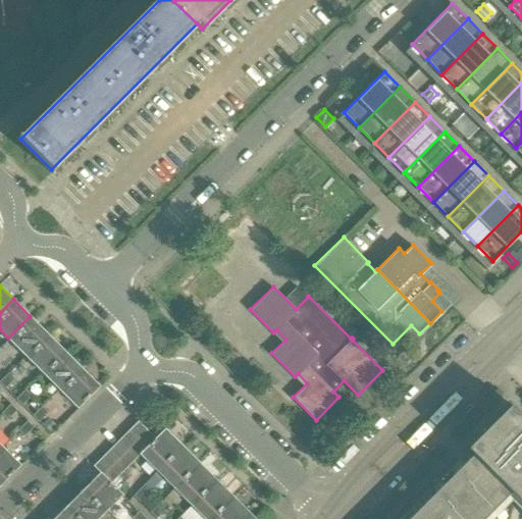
[(8,338),(24,355),(47,332),(30,316),(8,338)]
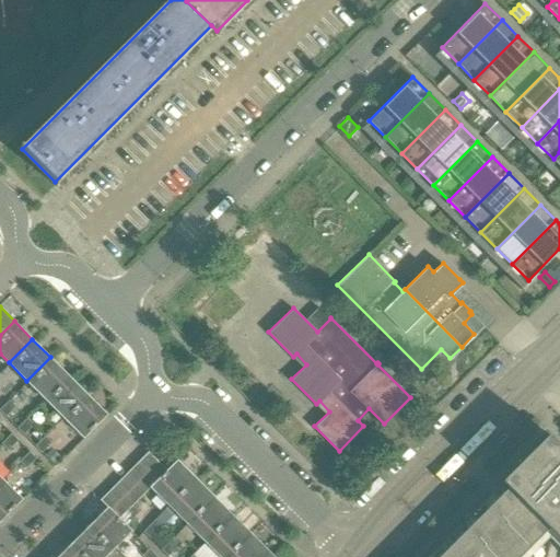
[(26,381),(45,398),(68,375),(50,357),(26,381)]
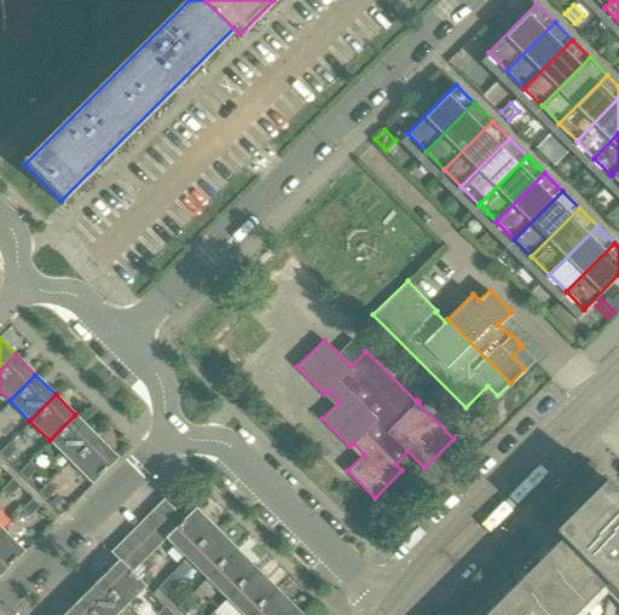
[(50,440),(69,460),(96,434),(75,415),(50,440)]
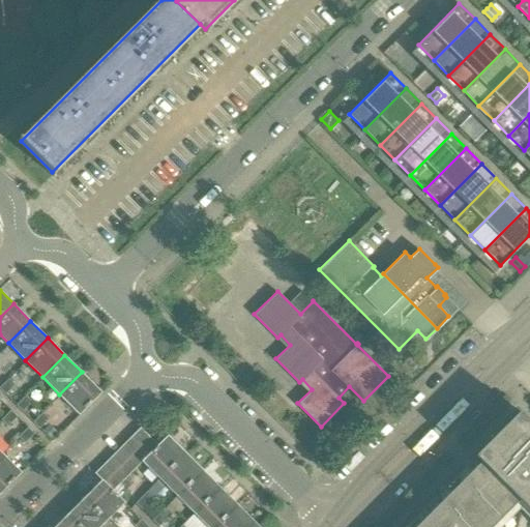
[(82,372),(59,394),(79,413),(100,391),(82,372)]
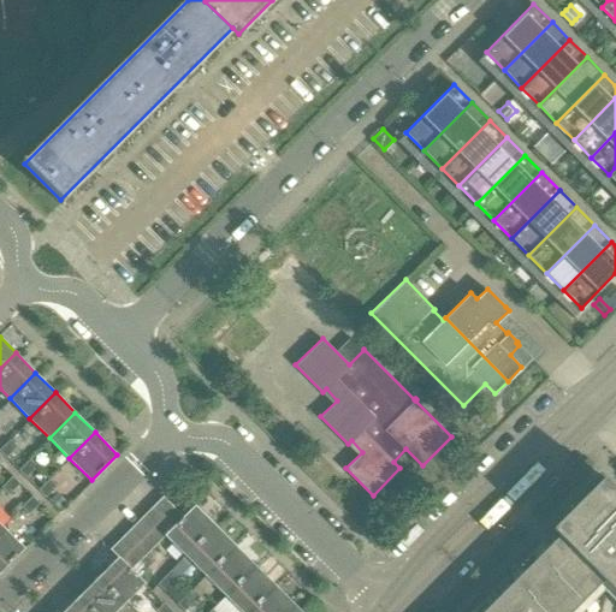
[(0,446),(0,450),(6,456),(17,445),(10,438),(0,446)]
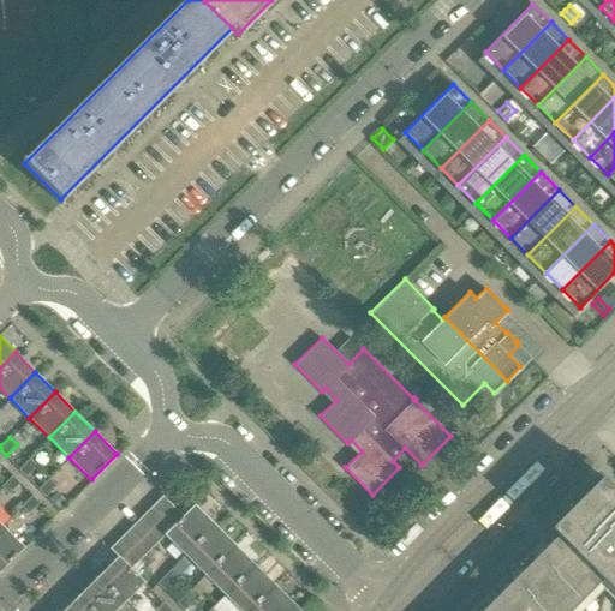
[(18,467),(25,475),(36,465),(29,457),(18,467)]
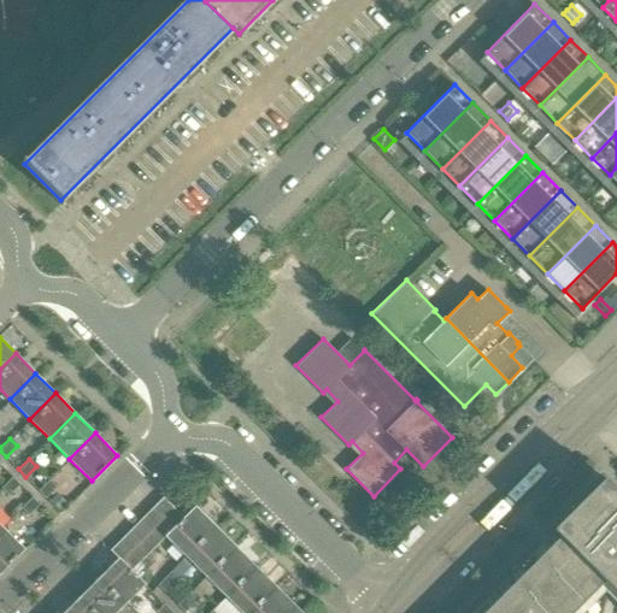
[(19,483),(12,476),(1,487),(9,494),(19,483)]
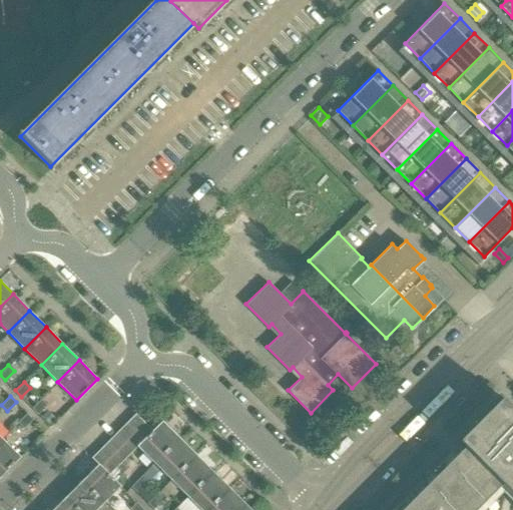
[(32,407),(38,413),(47,404),(41,398),(32,407)]
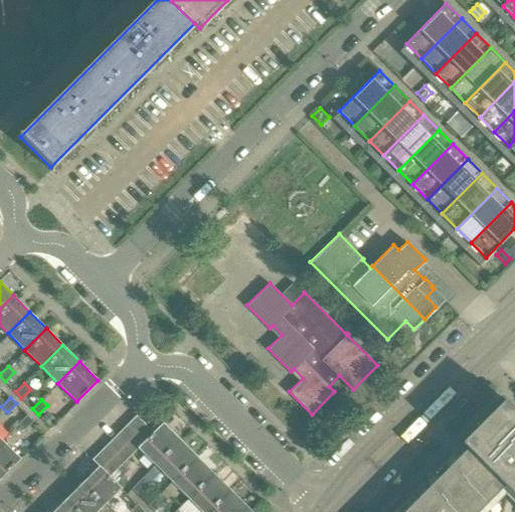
[(514,511),(514,424),(510,420),(514,414),(514,410),(504,399),(461,443),(467,448),(447,468),(434,481),(427,475),(419,484),(425,489),(413,502),(407,496),(398,504),(404,510),(402,511),(514,511)]
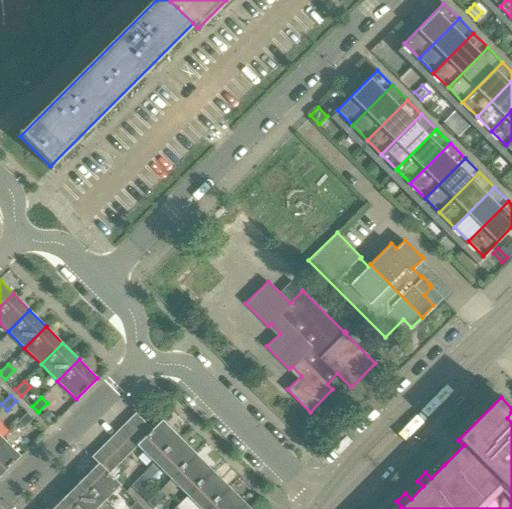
[(32,417),(26,411),(17,420),(24,426),(32,417)]
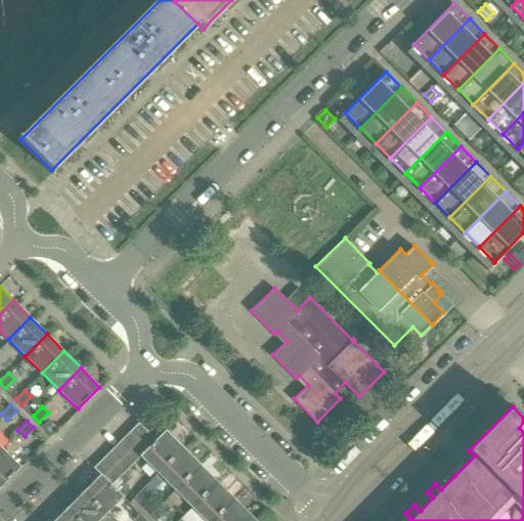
[(138,422),(129,430),(146,447),(156,439),(138,422)]
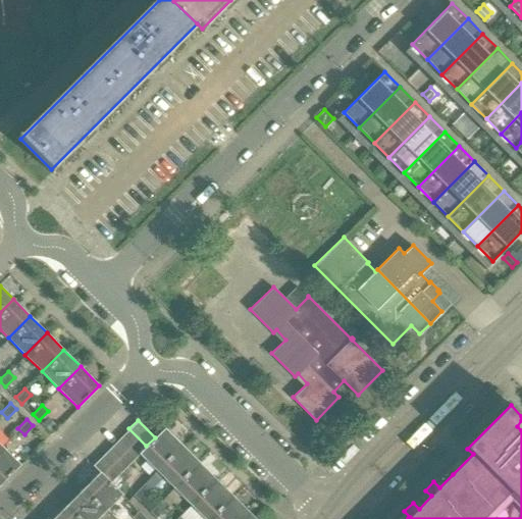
[(165,427),(155,437),(146,446),(140,453),(157,470),(181,445),(165,427)]
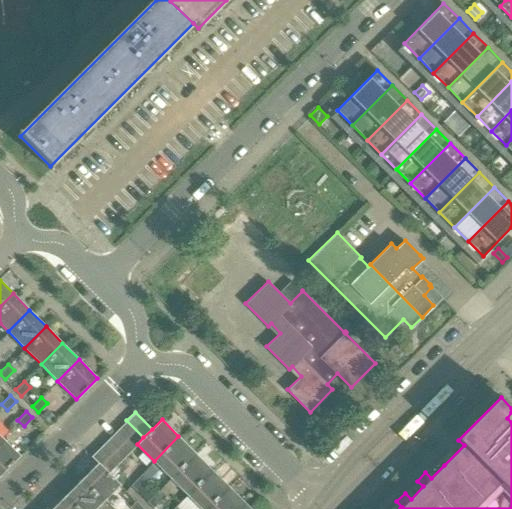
[(126,420),(118,429),(135,446),(137,444),(143,437),(126,420)]
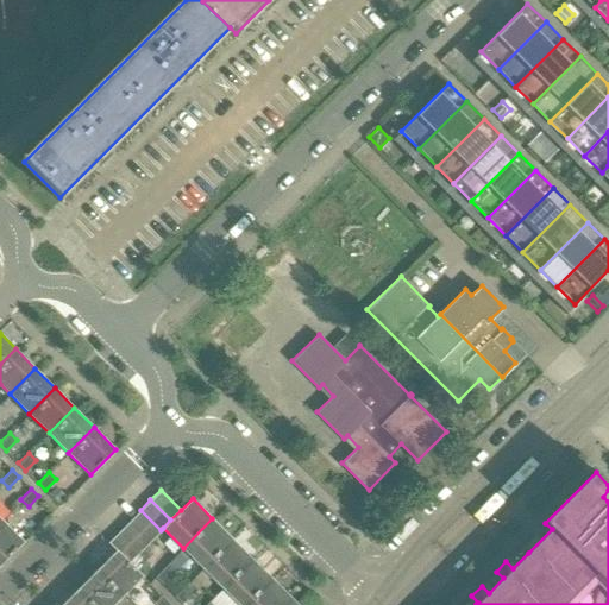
[(140,510),(130,521),(150,541),(161,530),(140,510)]
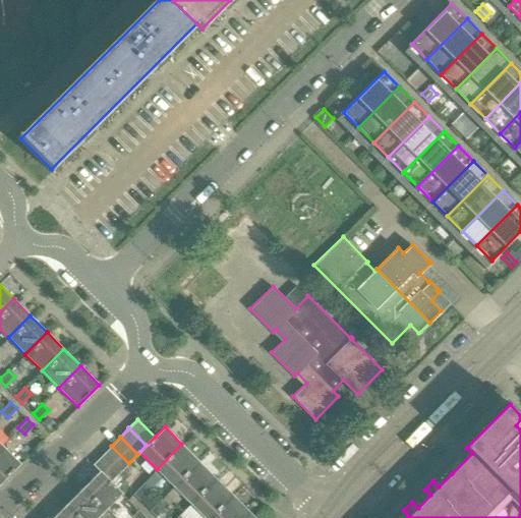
[(198,461),(181,444),(157,469),(173,486),(198,461)]
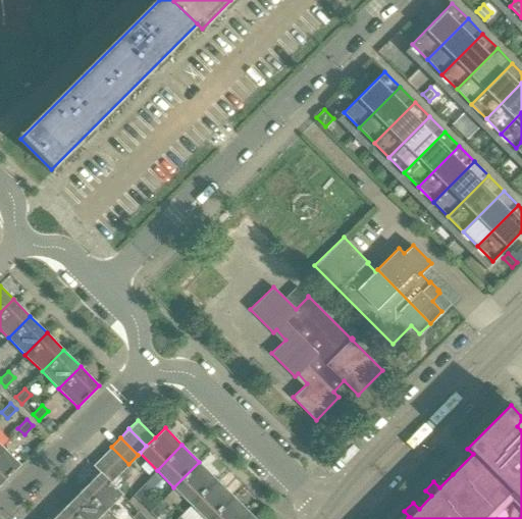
[(1,446),(0,447),(0,483),(20,464),(1,446)]
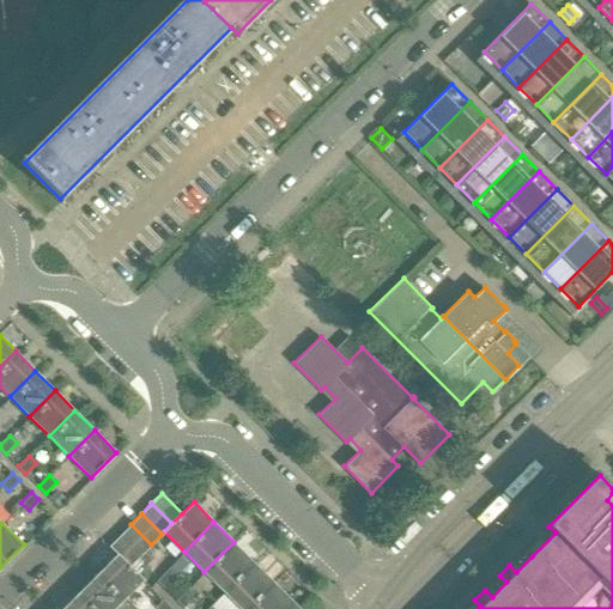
[(131,524),(120,535),(140,555),(144,552),(151,544),(131,524)]
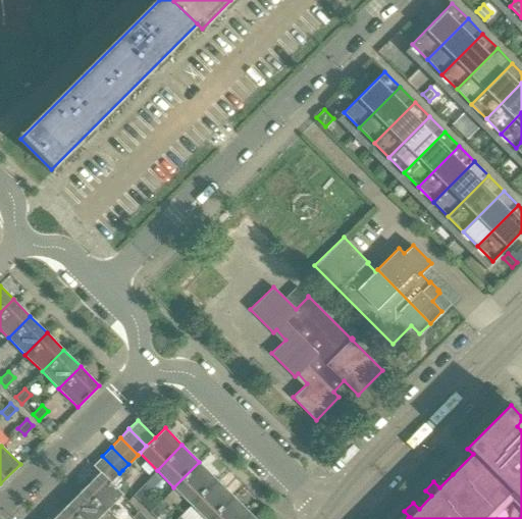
[(93,464),(100,471),(110,482),(119,473),(102,456),(93,464)]
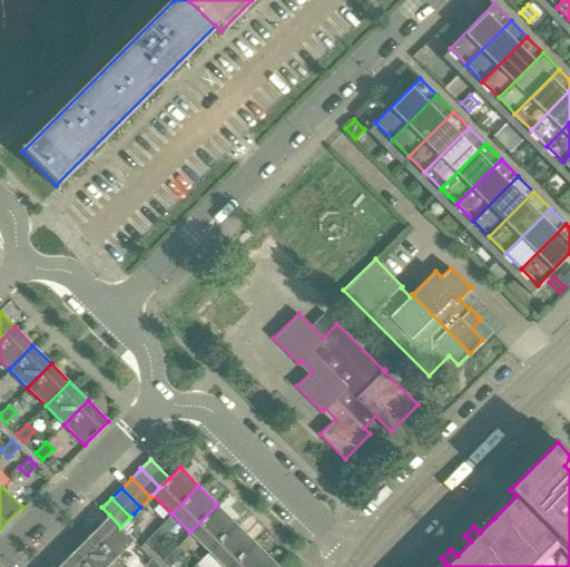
[(236,522),(217,505),(189,533),(208,550),(236,522)]
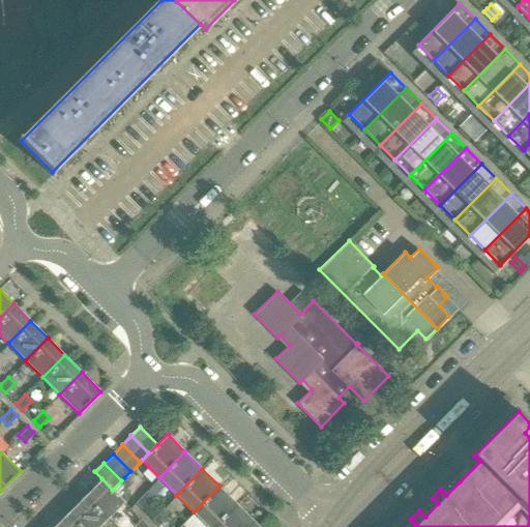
[(112,490),(118,496),(130,484),(124,477),(121,480),(112,490)]
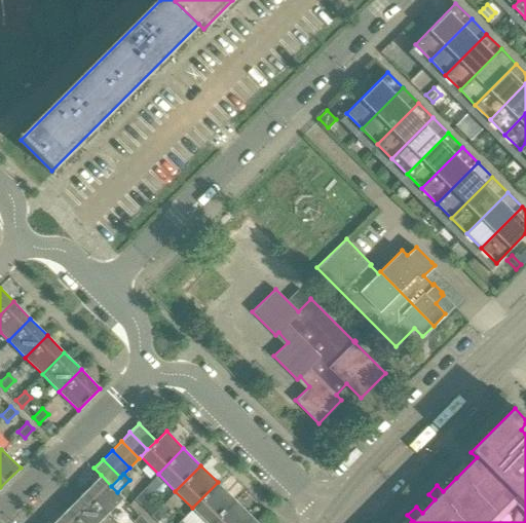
[(101,475),(85,490),(107,513),(122,497),(117,492),(111,486),(101,475)]
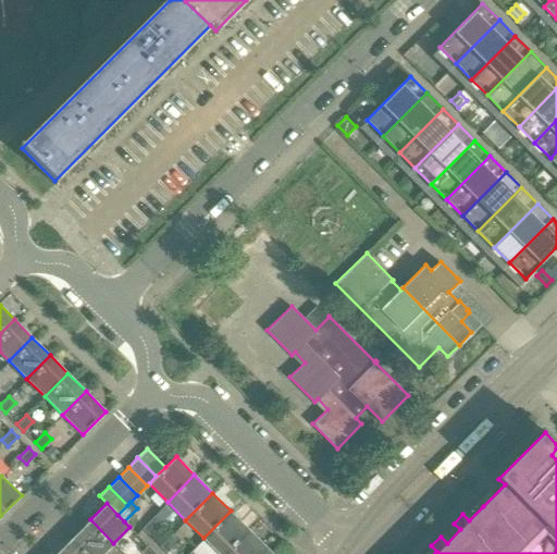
[(222,553),(248,529),(231,511),(203,538),(219,553),(222,553)]
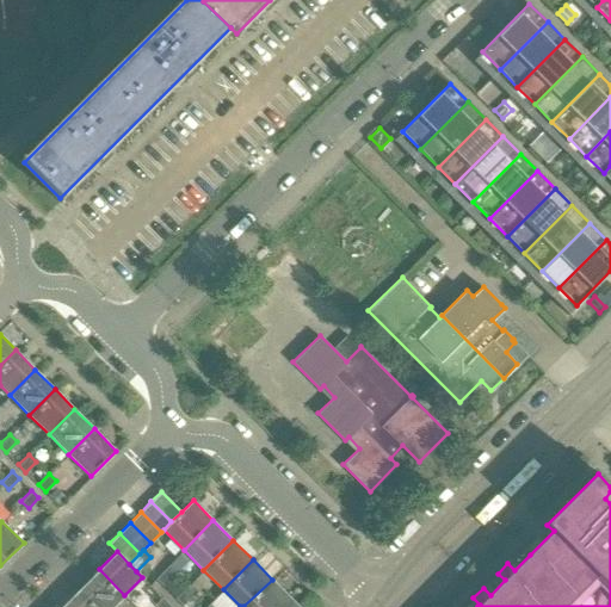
[(156,577),(164,584),(177,570),(170,563),(156,577)]
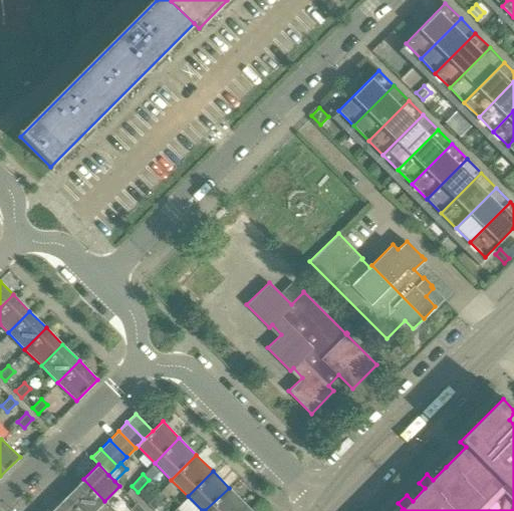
[(83,479),(67,496),(81,510),(94,510),(104,501),(83,479)]
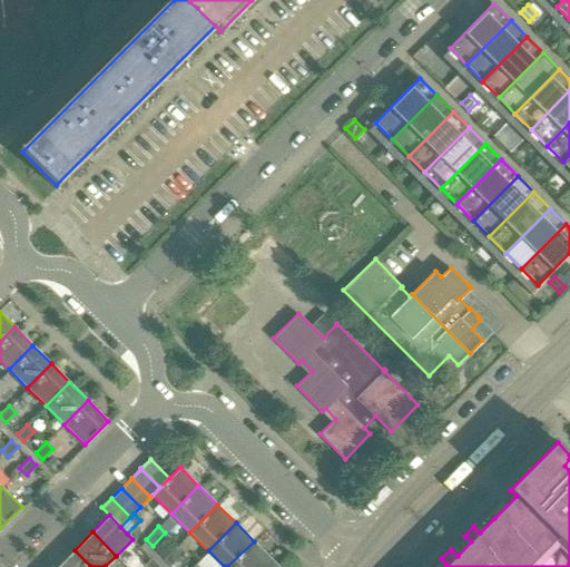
[(265,566),(273,559),(254,541),(227,566),(265,566)]
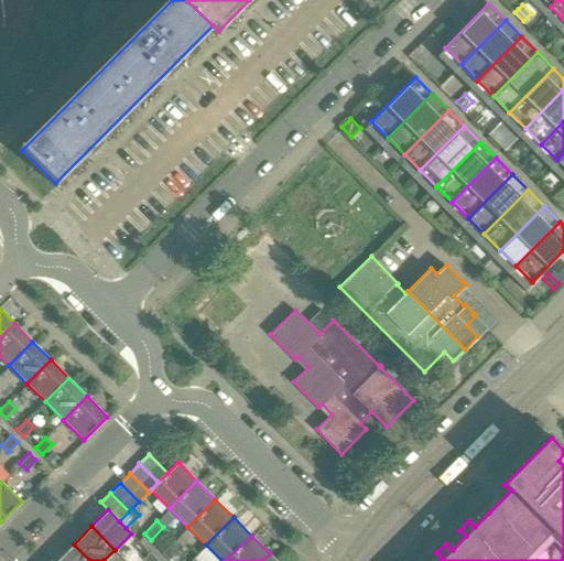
[(162,551),(169,559),(182,546),(175,539),(162,551)]
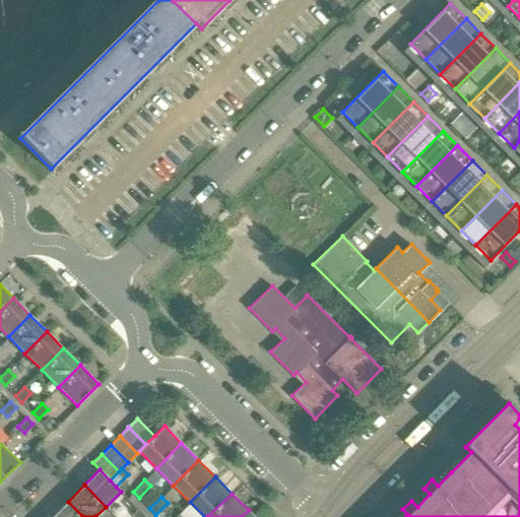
[(82,516),(68,502),(52,516),(82,516)]
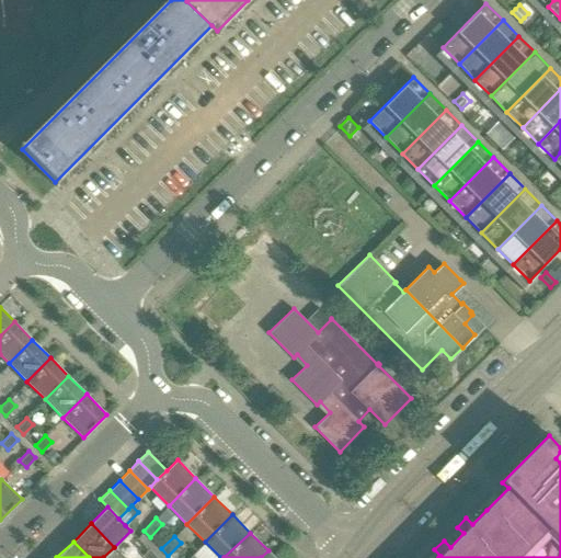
[(142,555),(145,557),(158,557),(149,548),(142,555)]
